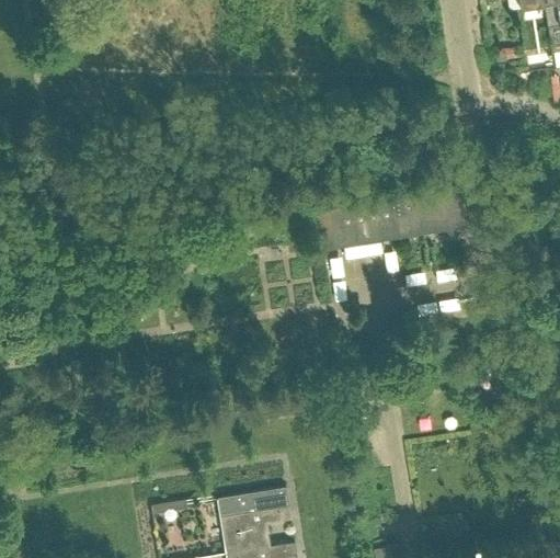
[(516,0),(518,9),(543,6),(541,0),(516,0)]
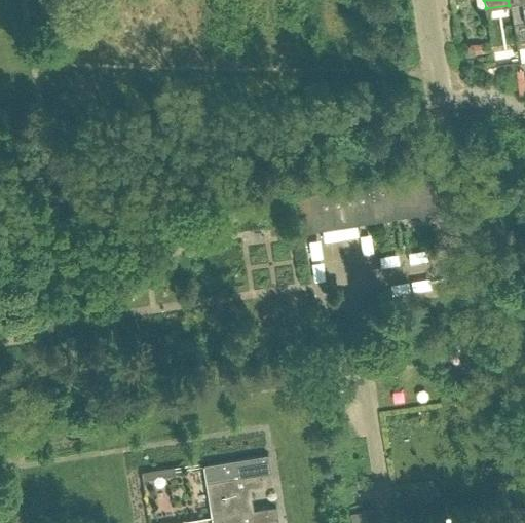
[(524,0),(508,0),(509,5),(510,5),(510,4),(520,2),(523,24),(512,26),(516,50),(524,48),(524,0)]
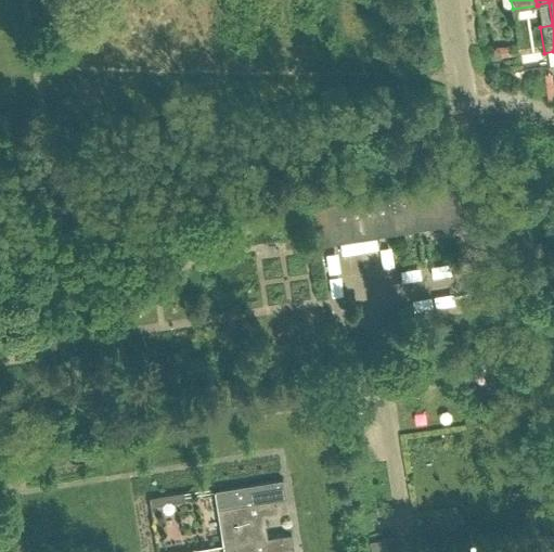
[(427,375),(430,387),(447,385),(445,372),(427,375)]
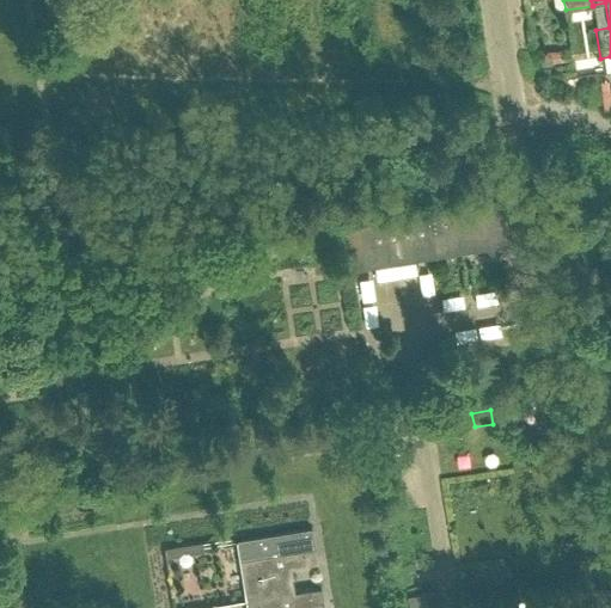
[(292,597),(292,596),(287,570),(305,567),(305,569),(316,566),(310,532),(236,544),(245,605),(292,597)]
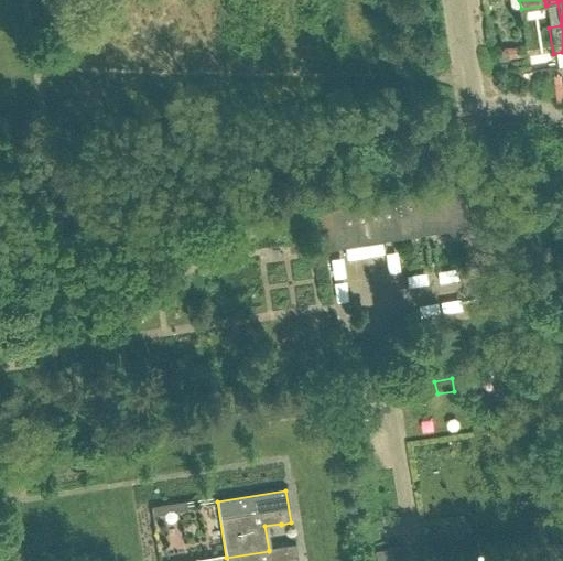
[(287,560),(291,560),(296,559),(294,546),(269,550),(269,551),(226,558),(226,560),(287,560)]
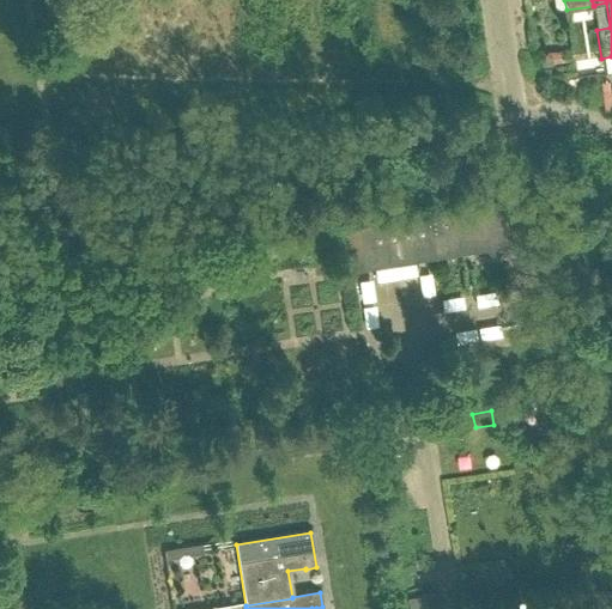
[(437,608),(435,596),(420,598),(422,608),(437,608)]
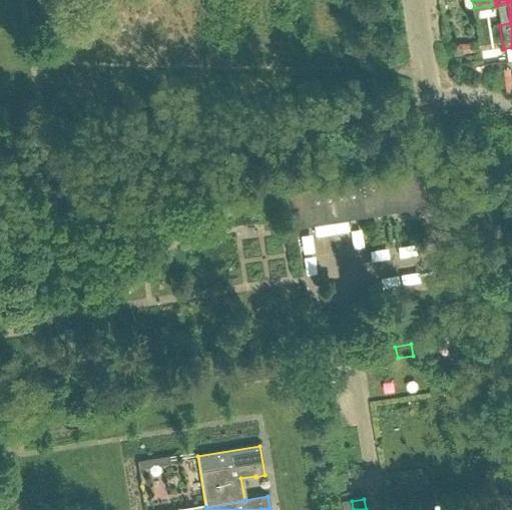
[(353,509),(352,501),(340,503),(341,509),(353,509)]
